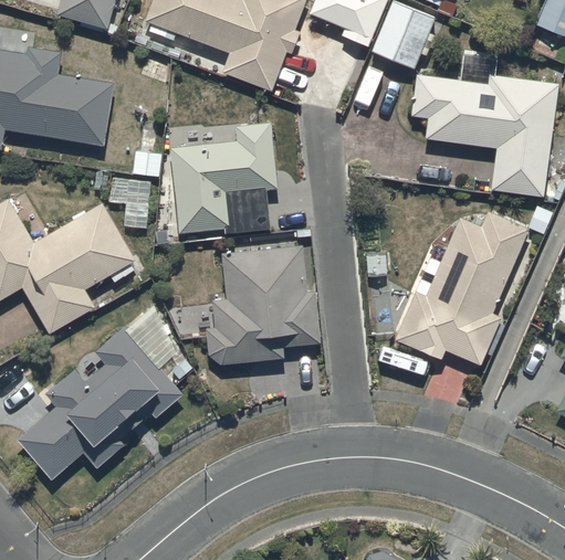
[(58,0),(54,13),(106,28),(114,0),(58,0)]
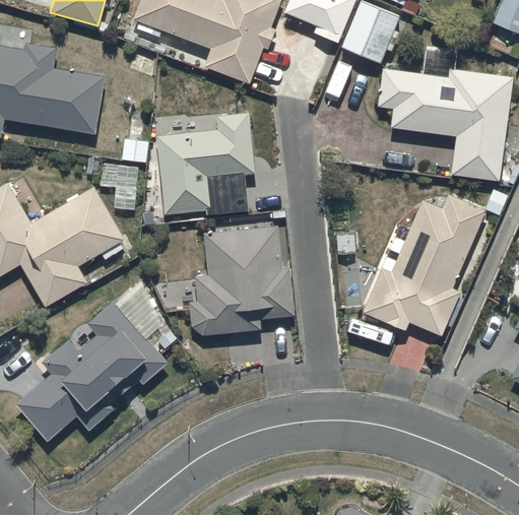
[(150,36),(154,26),(210,48),(204,64),(248,80),(260,47),(267,49),(274,30),(269,28),(279,0),(140,0),(134,18),(138,19),(135,29),(150,36)]
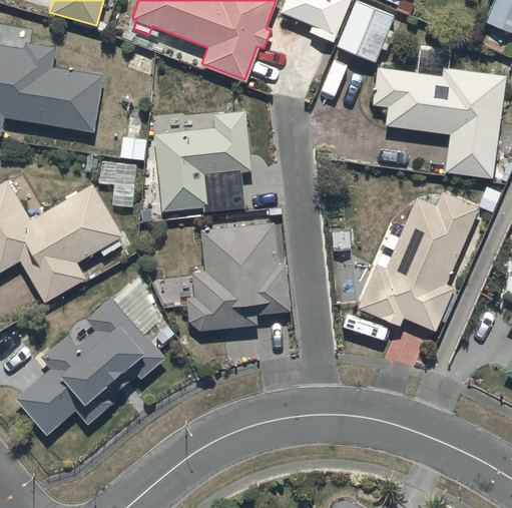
[(350,0),(285,0),(281,12),(312,24),(310,31),(334,40),(350,0)]
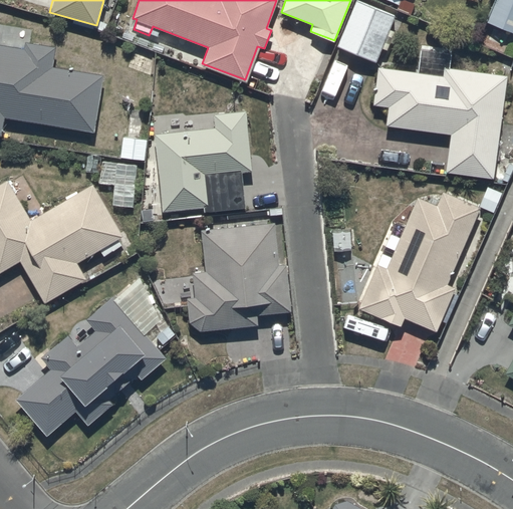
[(395,14),(356,0),(355,0),(337,46),(376,61),(395,14)]
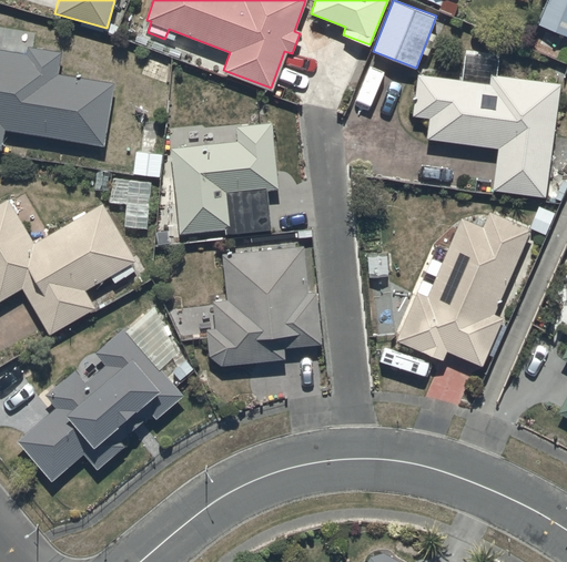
[(566,37),(566,0),(545,0),(536,27),(566,37)]
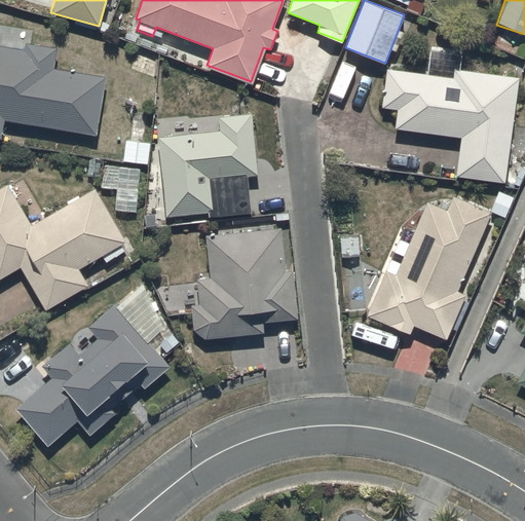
[(0,139),(1,139),(4,119),(96,135),(105,77),(52,68),(55,48),(25,43),(24,49),(0,45),(0,139)]
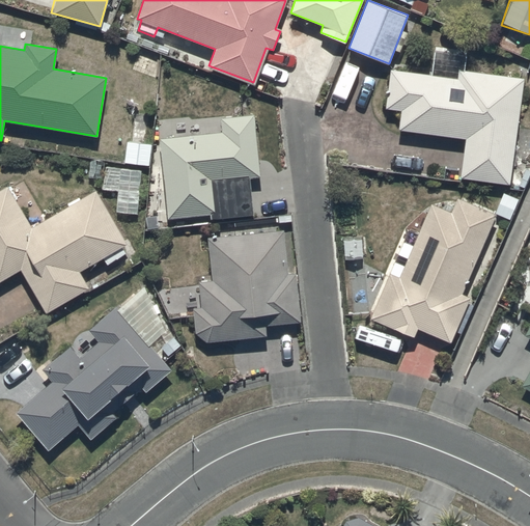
[(508,185),(522,79),(458,70),(457,78),(446,77),(447,70),(435,68),(435,75),(390,68),(386,108),(401,109),(398,131),(465,139),(459,178),(508,185)]
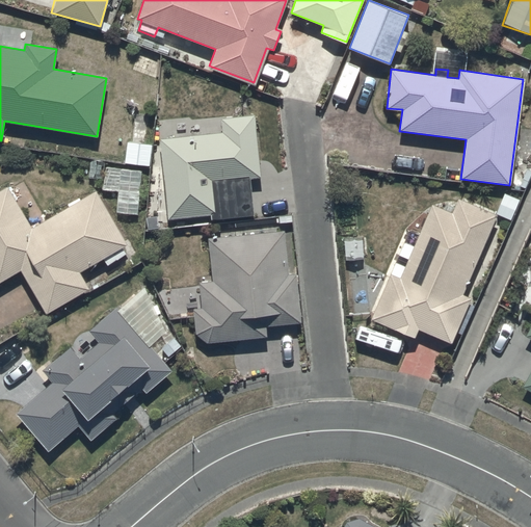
[(220,132),(160,139),(167,219),(209,216),(210,220),(251,216),(248,178),(261,177),(256,115),(219,119),(220,132)]
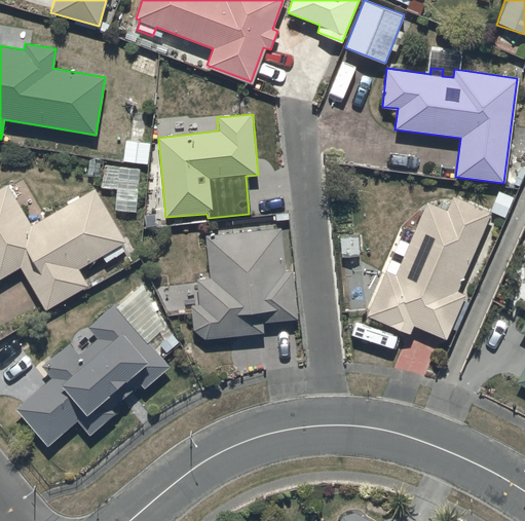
[(124,242),(95,189),(44,219),(33,226),(8,184),(0,188),(0,278),(20,267),(44,309),(87,285),(79,269),(103,255),(107,262),(124,253),(119,245),(124,242)]
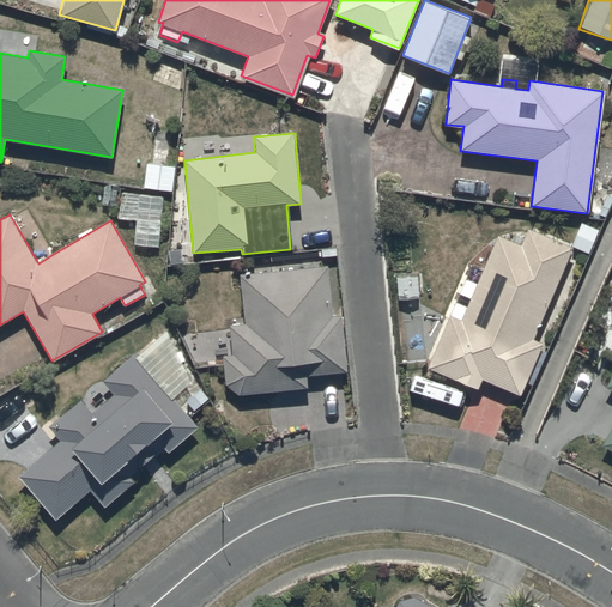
[(533,339),(573,249),(588,254),(598,231),(580,223),(570,246),(527,228),(520,246),(498,236),(484,272),(483,271),(470,266),(426,366),(478,389),(483,380),(521,396),(527,383),(532,386),(538,372),(531,370),(533,365),(539,368),(547,350),(541,347),(544,344),(533,339)]
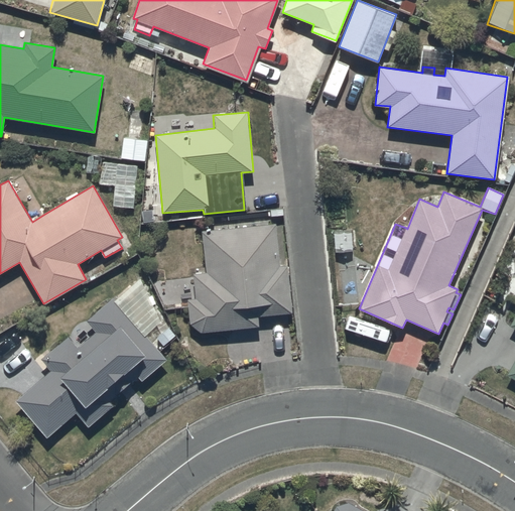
[(279,266),(274,224),(202,232),(206,272),(195,273),(196,298),(188,298),(189,324),(200,334),(259,328),(257,315),(292,311),(287,265),(279,266)]
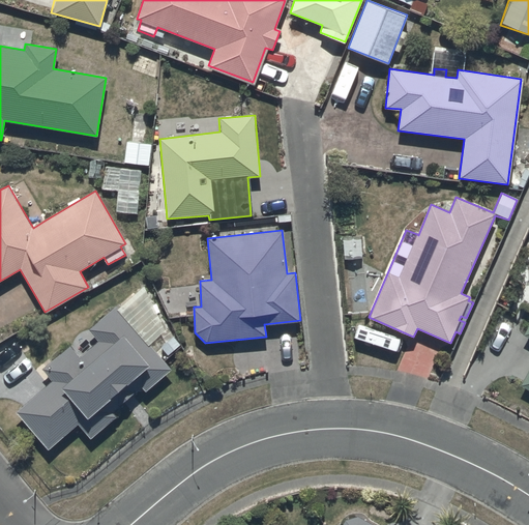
[(528,261),(522,258),(497,304),(518,316),(522,309),(528,312),(528,325),(524,336),(528,338),(528,372),(521,386),(528,390),(528,261)]
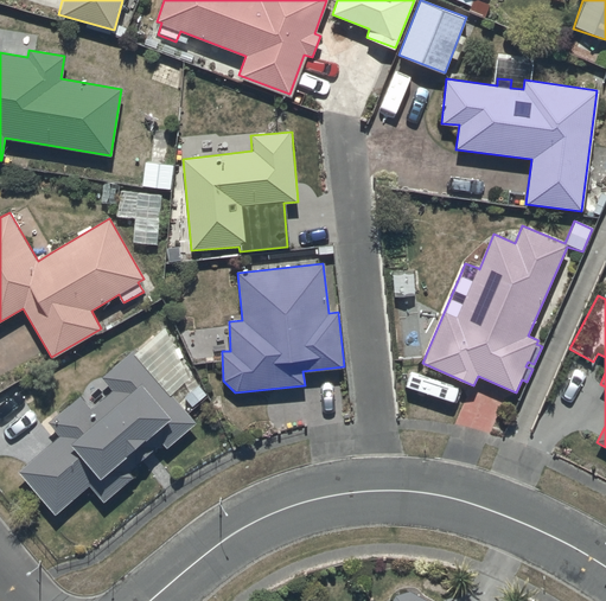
[(197,422),(134,350),(102,378),(113,391),(91,410),(78,395),(48,422),(58,434),(17,471),(56,515),(88,486),(103,504),(133,477),(129,472),(163,443),(167,448),(197,422)]
